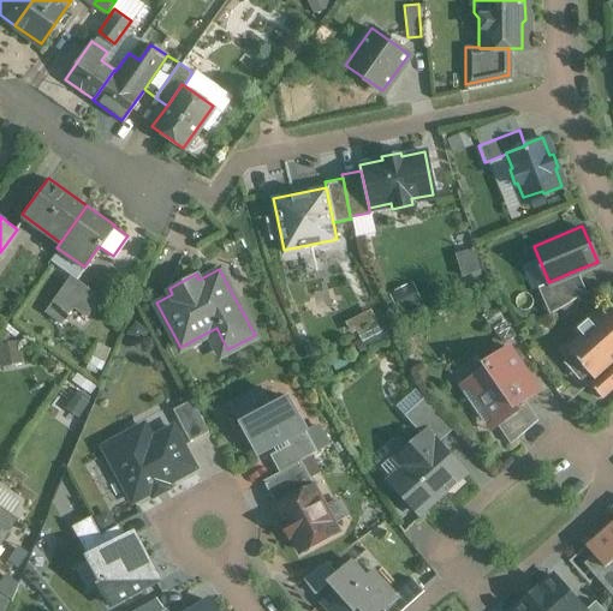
[(576,270),(548,282),(548,281),(536,286),(548,312),(585,291),(576,270)]
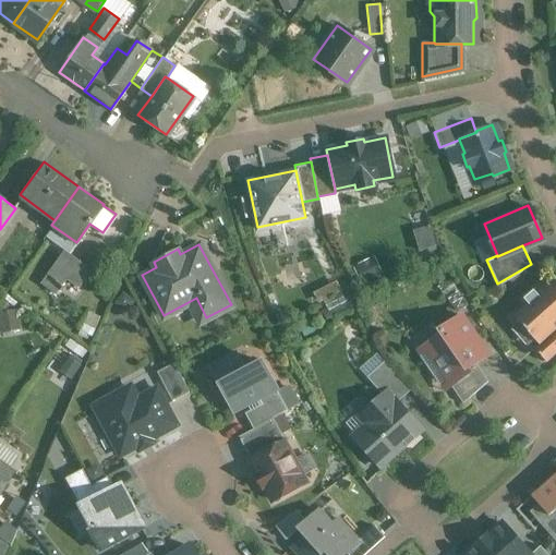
[(91,268),(63,249),(50,266),(65,278),(67,278),(77,286),(91,268)]
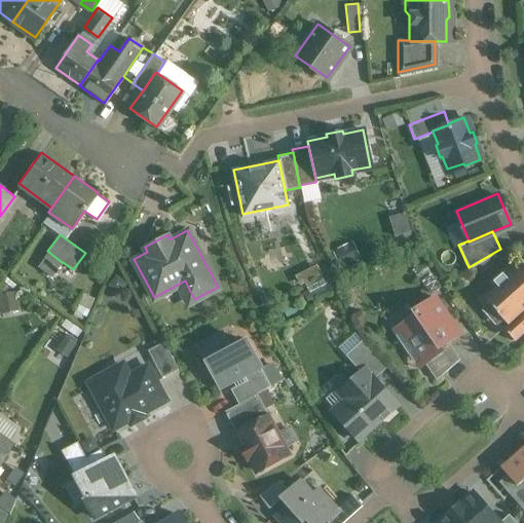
[(62,262),(47,251),(37,265),(52,275),(62,262)]
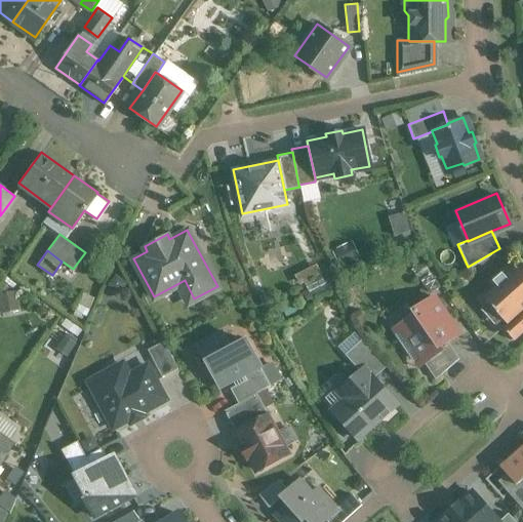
[(522,257),(504,275),(501,272),(491,280),(495,283),(481,295),(506,322),(506,323),(522,307),(522,257)]
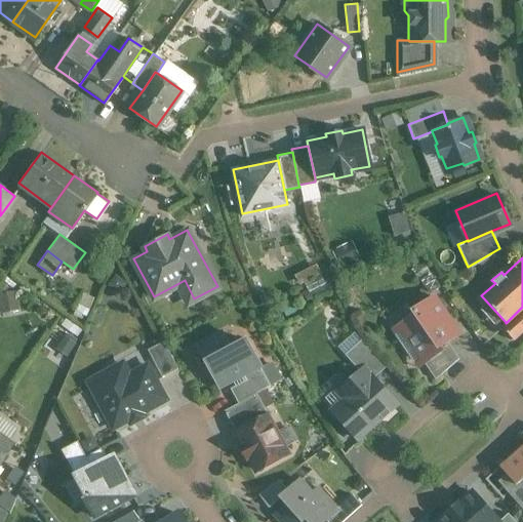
[(398,325),(423,361),(441,348),(439,345),(446,340),(456,333),(443,314),(445,313),(433,295),(412,310),(414,314),(398,325)]
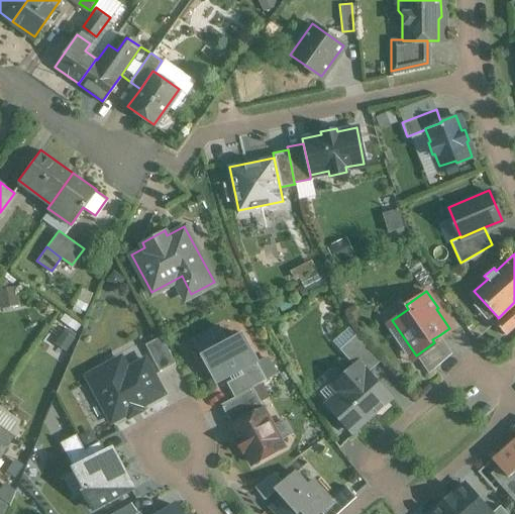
[(514,302),(498,318),(498,317),(494,321),(505,333),(514,324),(514,302)]
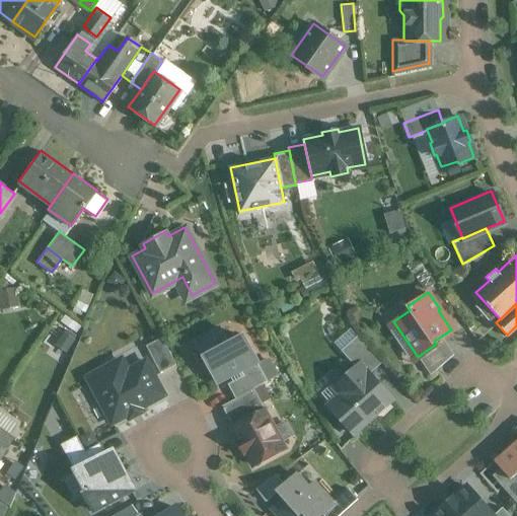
[(196,341),(217,381),(238,370),(256,360),(243,335),(227,343),(219,327),(196,341)]
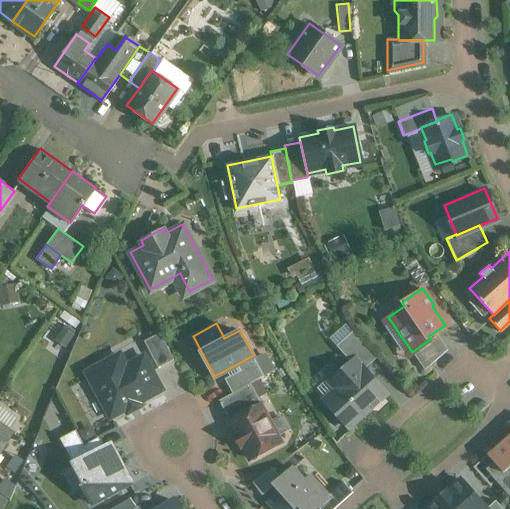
[(363,367),(375,356),(351,330),(335,344),(350,360),(354,357),(363,367)]
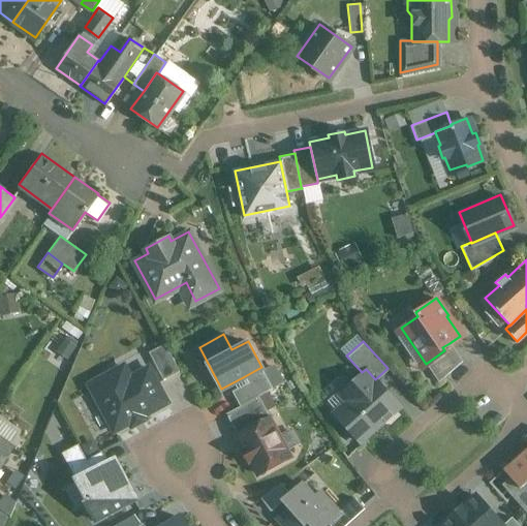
[(149,351),(163,378),(179,371),(164,343),(149,351)]
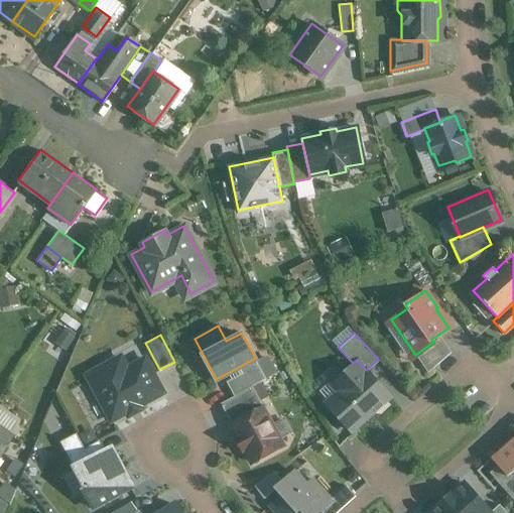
[(438,335),(431,339),(433,342),(415,355),(426,372),(450,351),(438,335)]
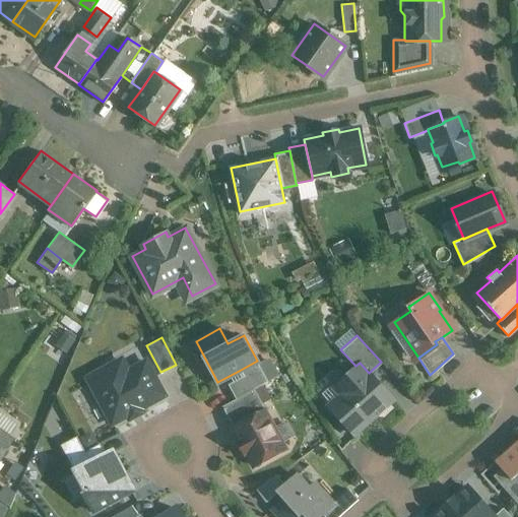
[(111,422),(164,394),(145,361),(118,375),(112,364),(87,377),(111,422)]
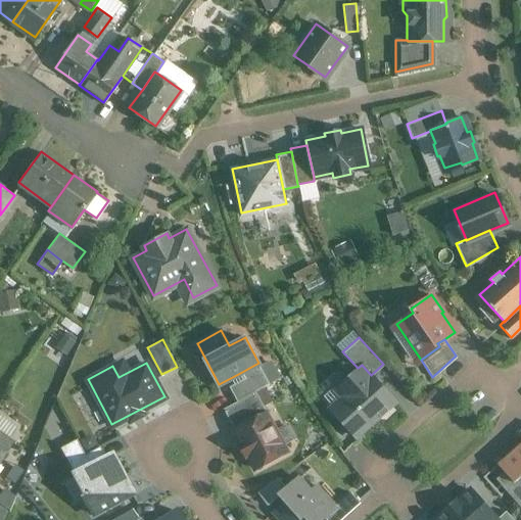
[(258,363),(240,373),(243,379),(229,386),(236,400),(254,390),(269,383),(258,363)]
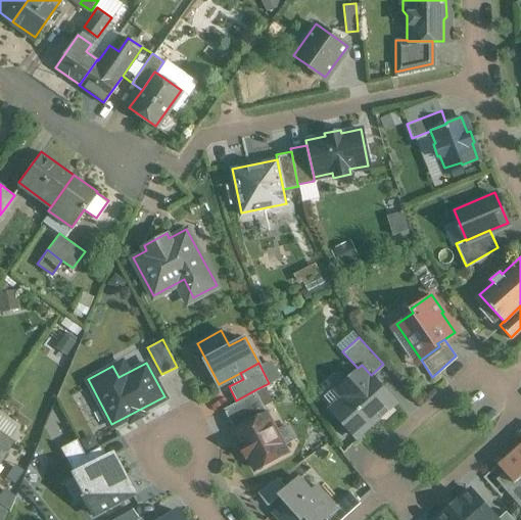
[(330,408),(354,435),(378,414),(380,416),(388,410),(386,407),(394,399),(371,375),(362,365),(358,368),(335,388),(343,396),(330,408)]
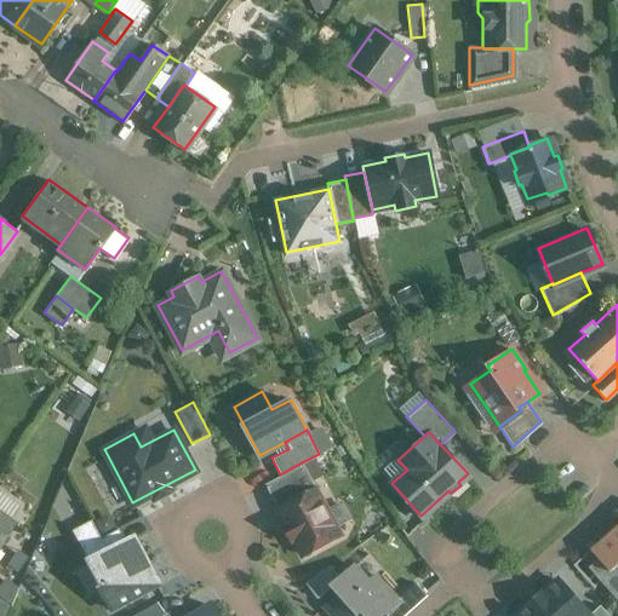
[(315,489),(302,462),(280,475),(263,483),(278,510),(315,489)]
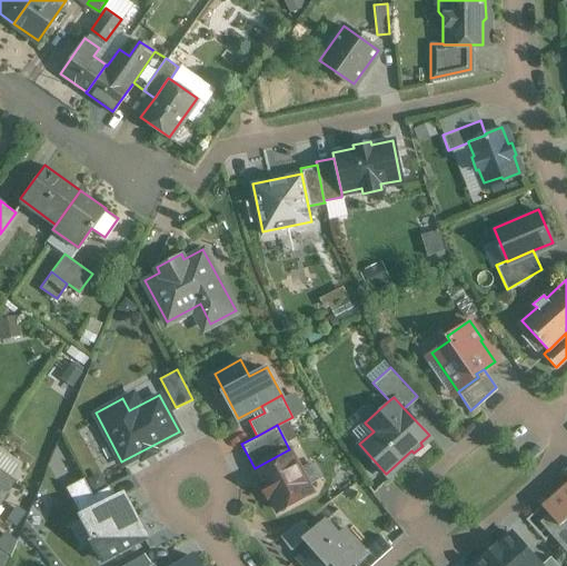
[(311,490),(289,449),(255,468),(262,482),(259,484),(267,497),(269,495),(276,508),(311,490)]
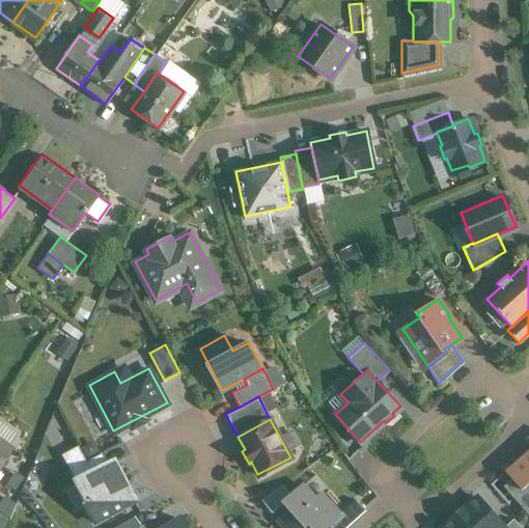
[(0,460),(8,448),(0,442),(0,460)]
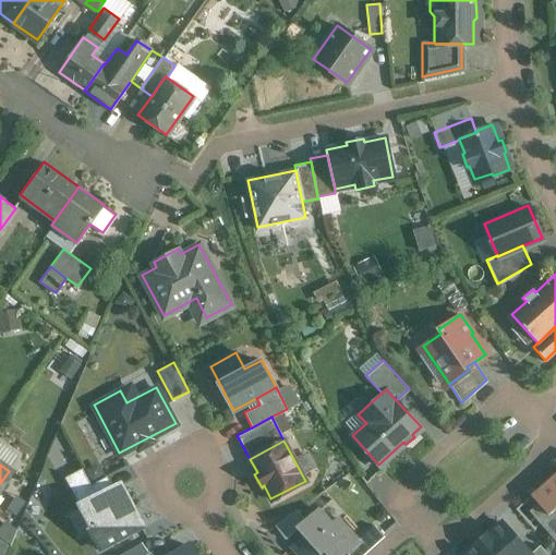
[(67,477),(81,504),(112,487),(106,475),(89,484),(82,468),(67,477)]
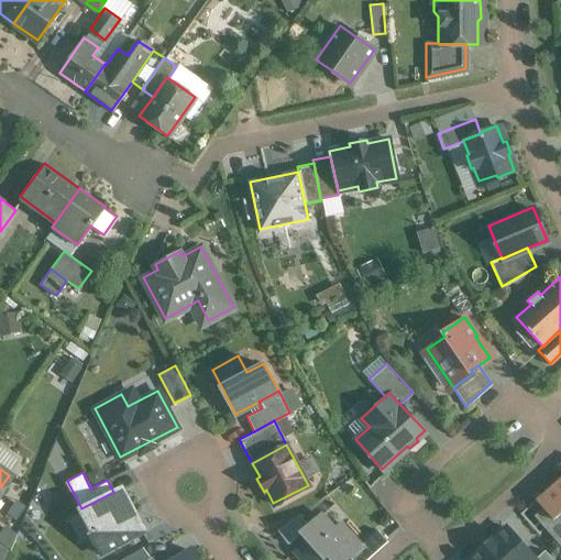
[(560,475),(537,496),(556,519),(549,525),(560,540),(560,475)]
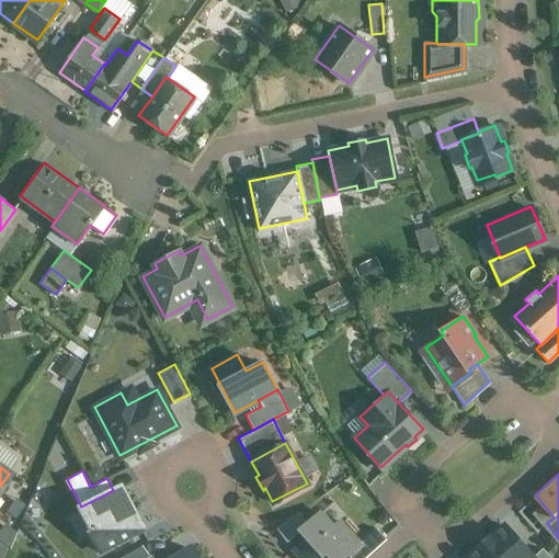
[(100,550),(140,528),(118,487),(113,490),(81,507),(93,528),(89,531),(100,550)]
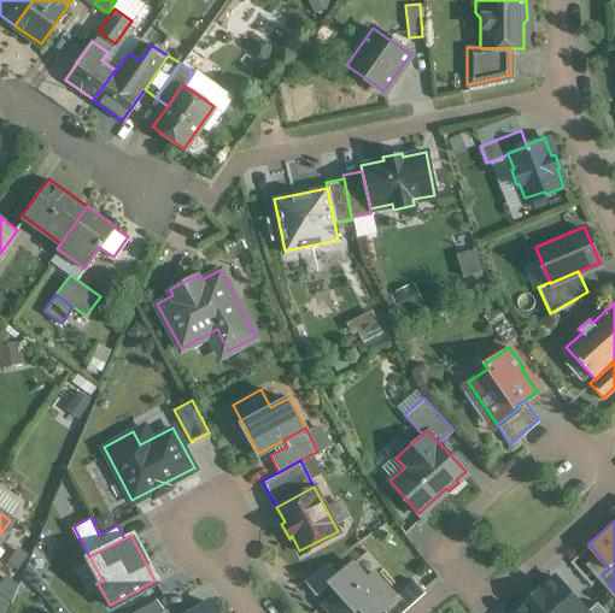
[(322,602),(332,612),(376,612),(381,608),(394,597),(372,571),(364,577),(350,563),(328,582),(335,589),(322,602)]
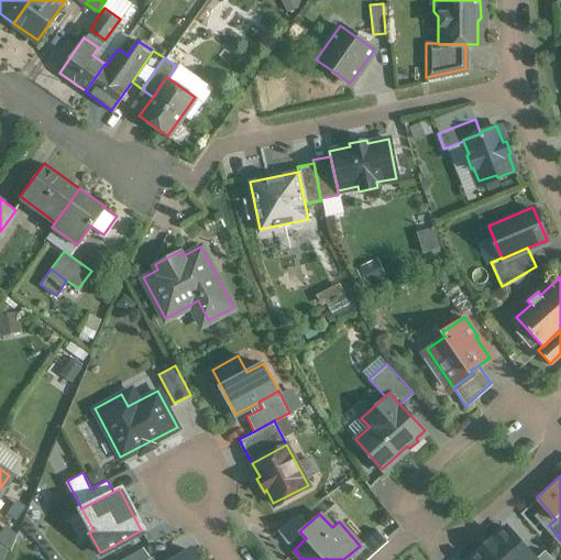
[(466,559),(532,559),(534,559),(506,527),(492,538),(491,537),(488,538),(491,540),(480,549),(479,548),(476,549),(477,551),(466,559)]
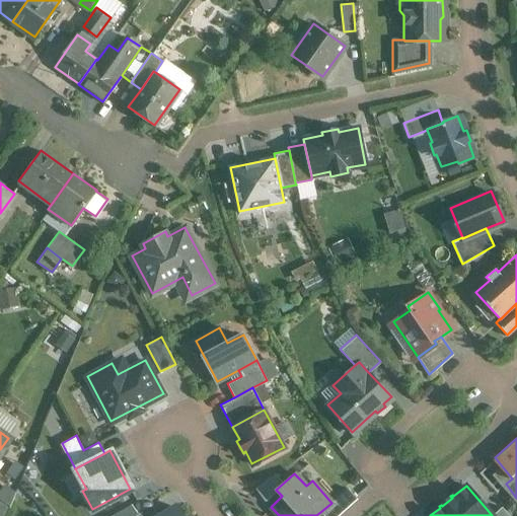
[(331,503),(320,512),(323,515),(335,515),(356,498),(348,489),(331,503)]
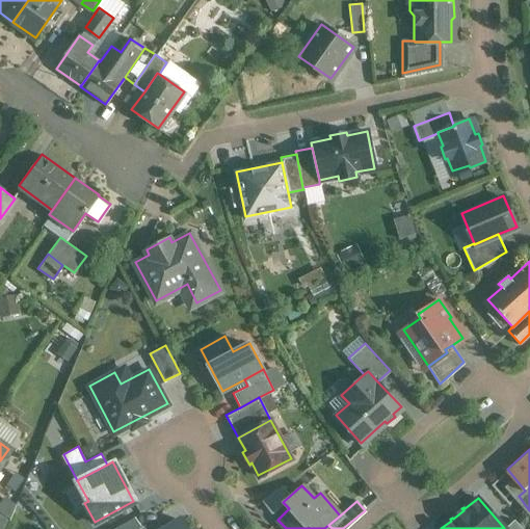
[(186,528),(179,519),(164,528),(186,528)]
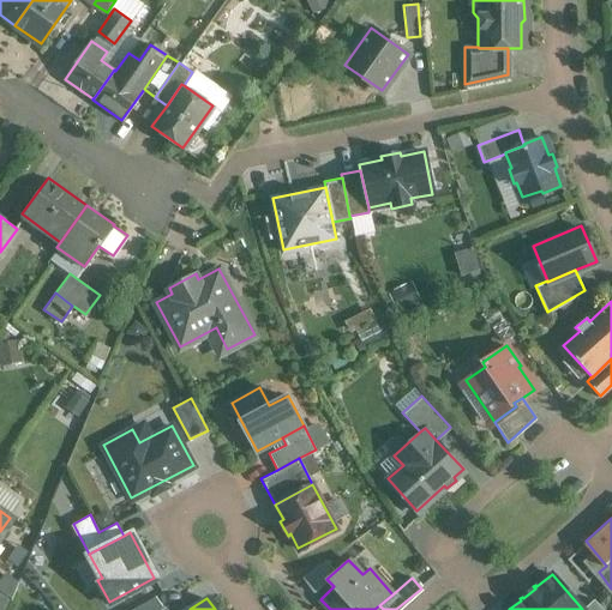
[(582,609),(581,609),(603,609),(594,599),(582,609)]
